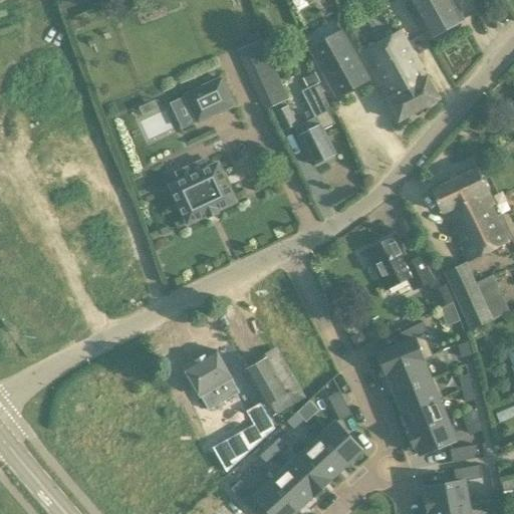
[(406,0),(409,5),(428,40),(449,28),(453,29),(459,26),(460,22),(463,20),(452,0),(406,0)]
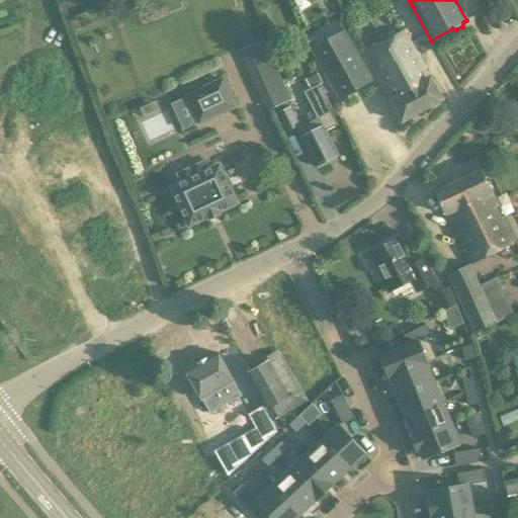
[(357,58),(346,40),(341,31),(310,49),(338,100),(369,82),(357,58)]
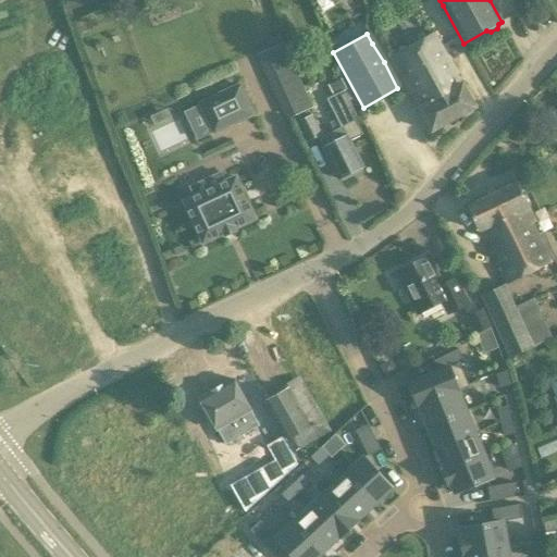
[(432,35),(407,49),(393,57),(430,132),(472,109),(432,35)]
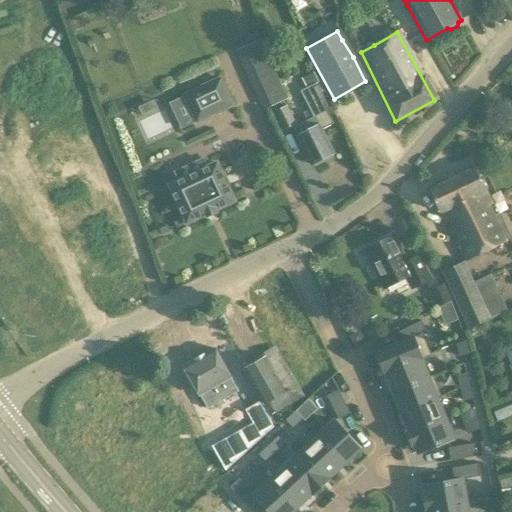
[(270,63),(255,70),(271,105),(286,98),(270,63)]
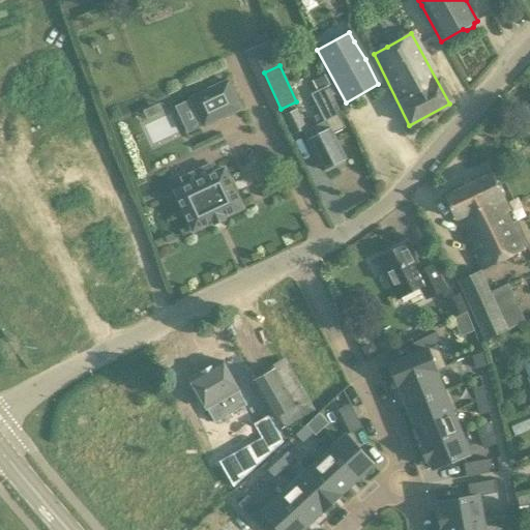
[(190,99),(175,107),(187,133),(203,126),(204,127),(241,111),(227,80),(189,97),(190,99)]
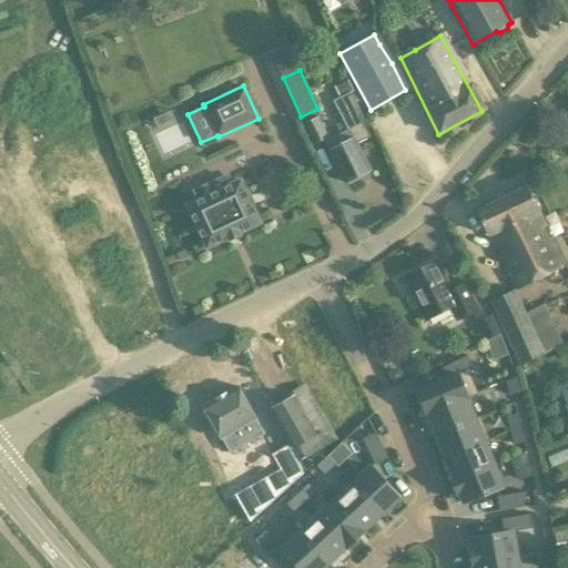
[(330,150),(328,151),(344,183),(368,171),(355,143),(368,137),(361,119),(363,118),(353,97),(351,92),(340,98),(333,101),(343,121),(335,125),(340,134),(336,135),(342,144),(330,150)]
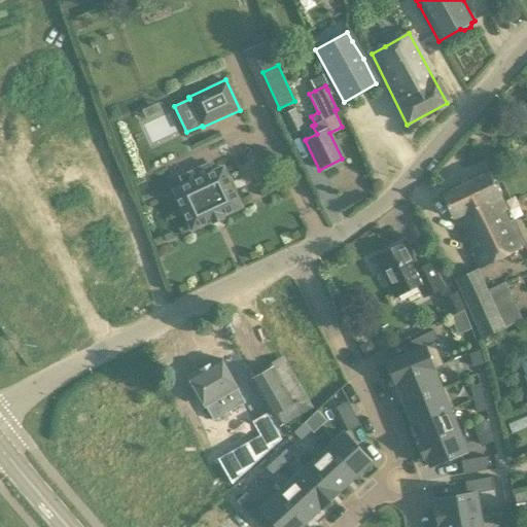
[(294,109),(281,116),(290,135),(304,128),(294,109)]
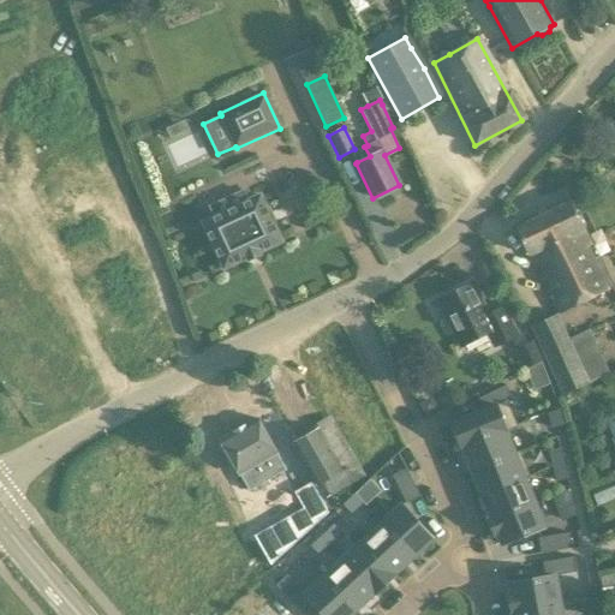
[(224,268),(225,267),(225,266),(245,256),(248,261),(260,255),(257,251),(279,242),(280,240),(280,239),(279,239),(260,198),(260,196),(257,197),(204,222),(202,222),(203,225),(224,266),(222,266),(224,268)]
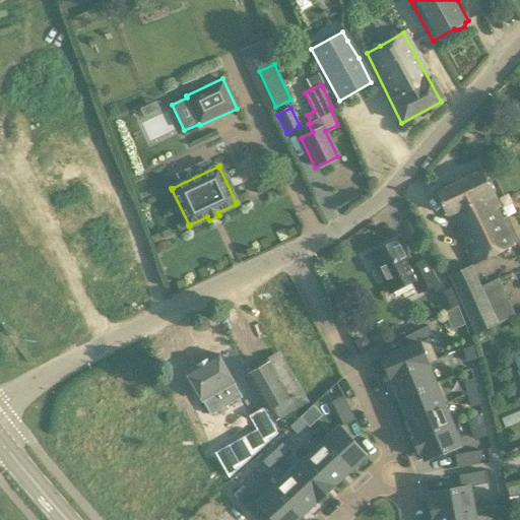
[(480,285),(471,265),(517,244),(481,171),(435,193),(469,266),(449,276),(474,334),(498,324),(498,323),(515,315),(499,278),(480,285)]
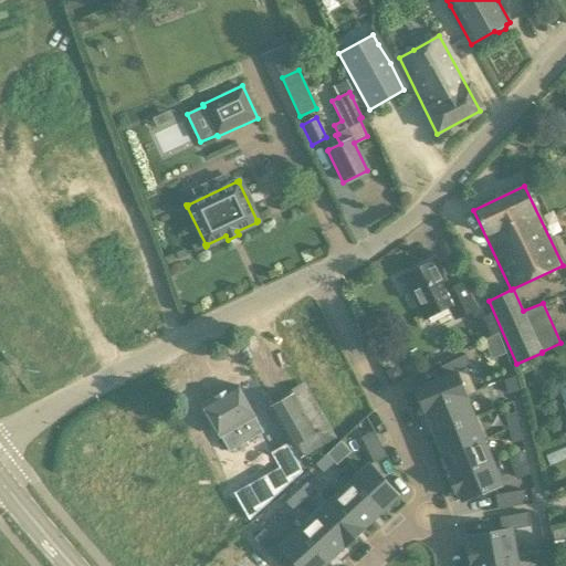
[(433,260),(401,276),(423,320),(454,304),(461,315),(475,308),(461,282),(449,289),(433,260)]
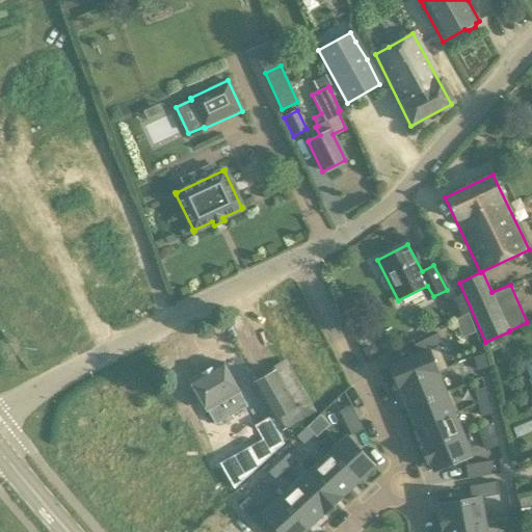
[(446,301),(454,319),(455,320),(471,312),(461,294),(446,301)]
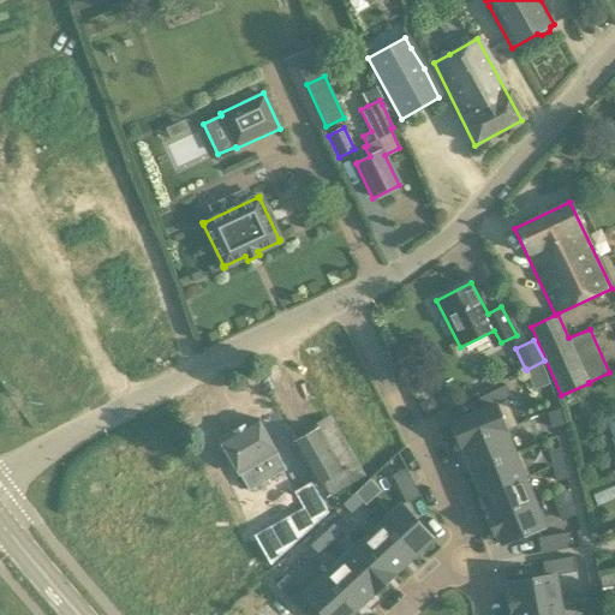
[(483,410),(451,423),(461,449),(463,448),(505,430),(506,431),(518,427),(507,401),(512,399),(507,386),(478,400),(483,410)]
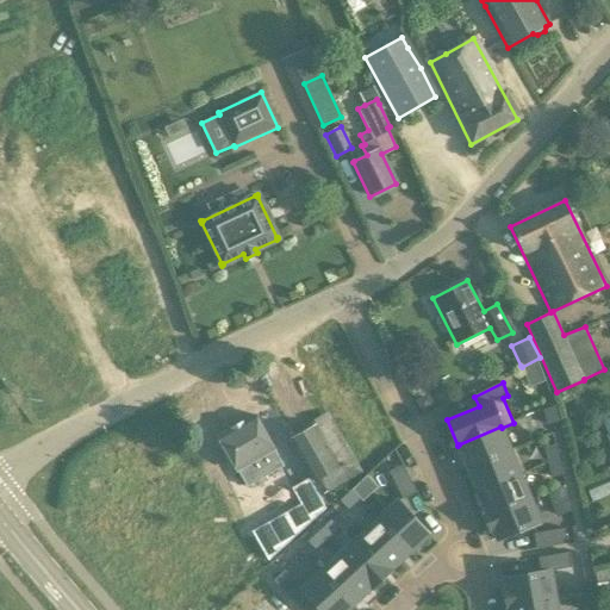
[(422,414),(434,408),(431,402),(422,397),(416,400),(422,414)]
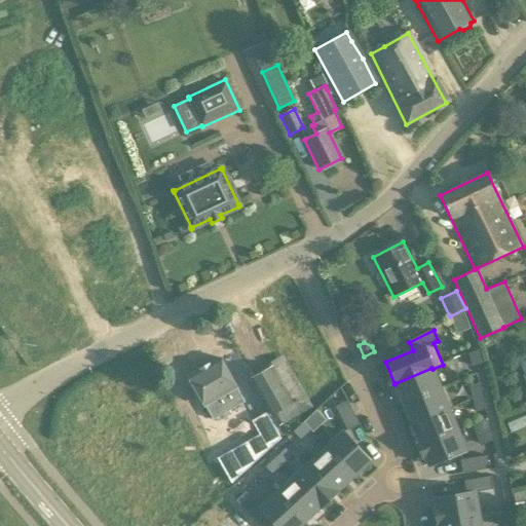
[(479,350),(468,352),(472,366),(482,364),(479,350)]
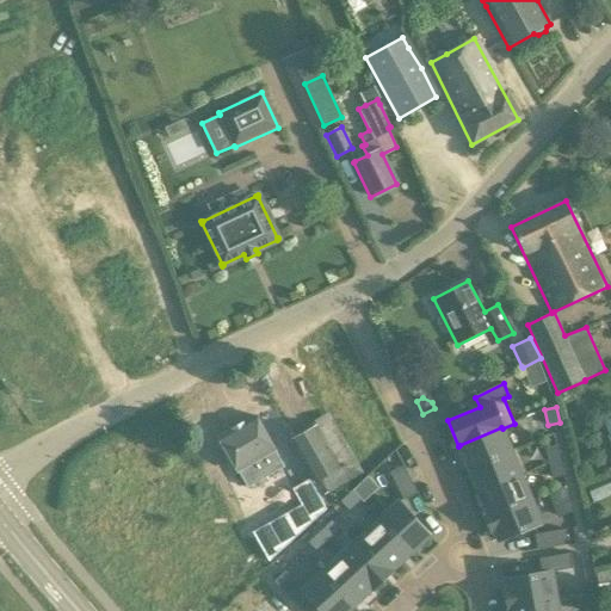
[(254,415),(218,437),(248,488),(251,486),(253,491),(266,483),(264,479),(284,467),(254,415)]
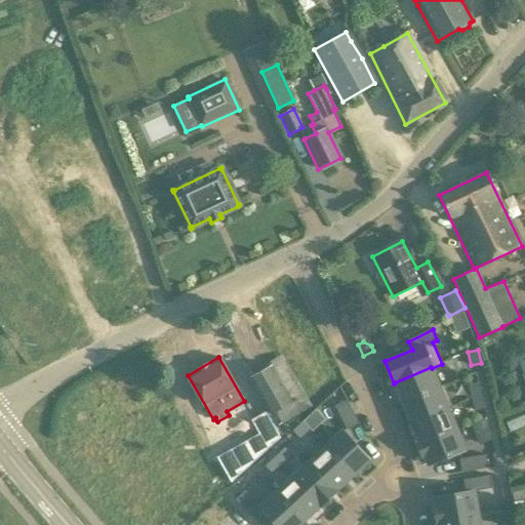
[(271,366),(248,377),(276,427),(312,407),(297,382),(284,391),(271,366)]
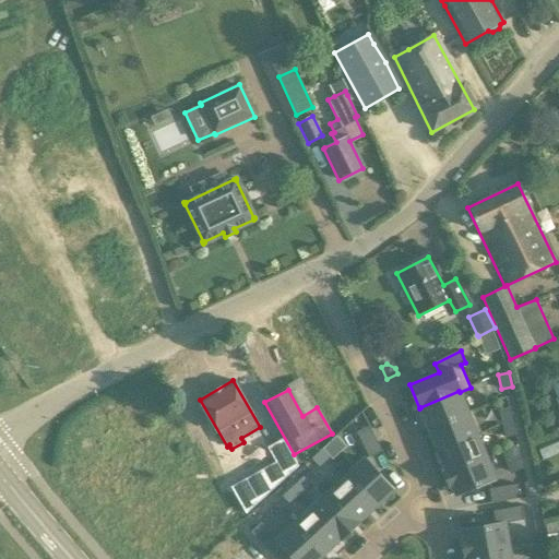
[(467,412),(460,392),(459,391),(420,407),(429,429),(468,413),(467,412)]
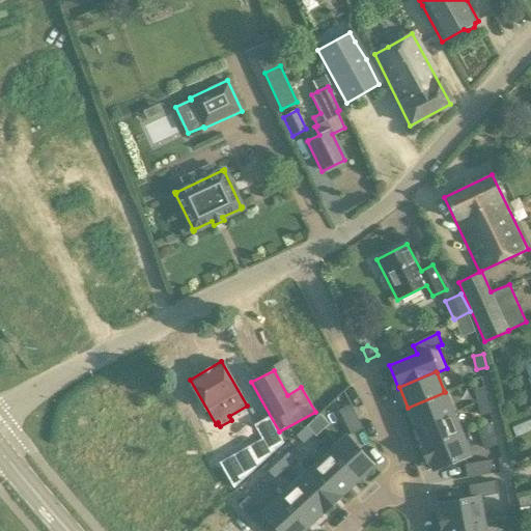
[(477,402),(486,399),(483,387),(473,389),(477,402)]
